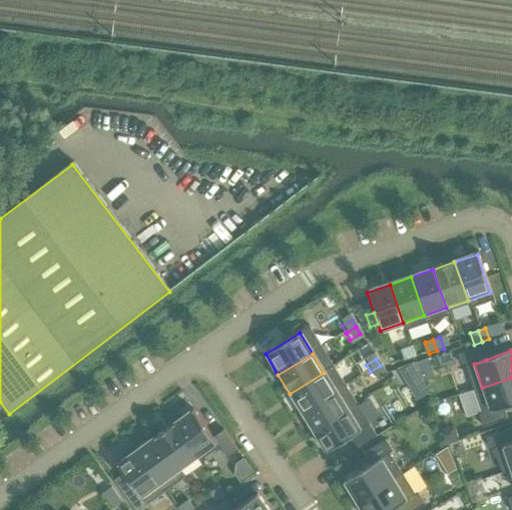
[(408,368),(412,379),(419,376),(415,365),(408,368)]
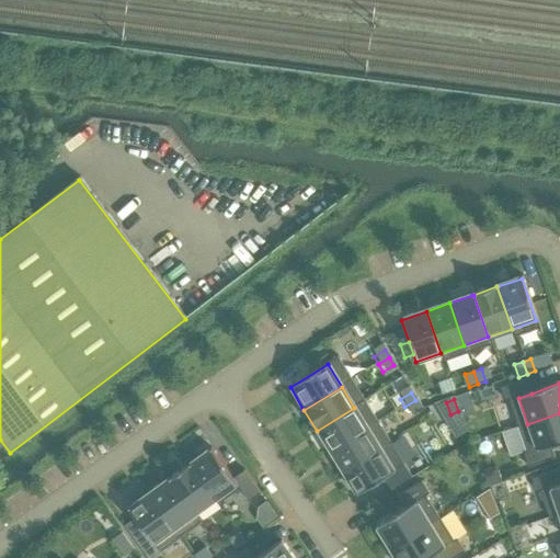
[(415,400),(404,407),(409,414),(420,408),(415,400)]
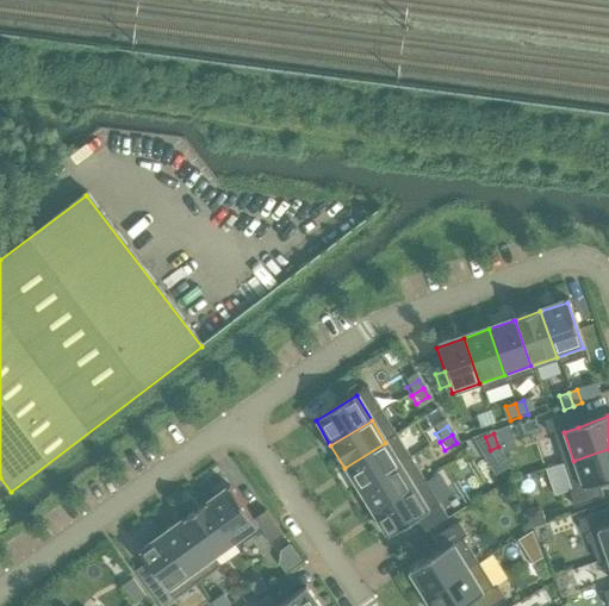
[(346,469),(359,492),(399,466),(385,443),(345,468),(345,469),(346,469)]
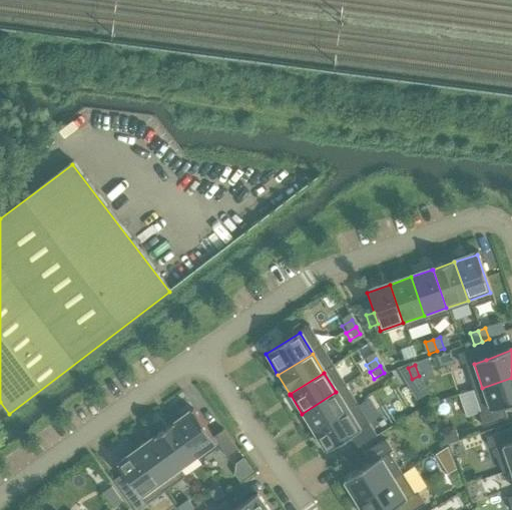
[(511,378),(482,388),(491,413),(503,409),(511,405),(511,378)]
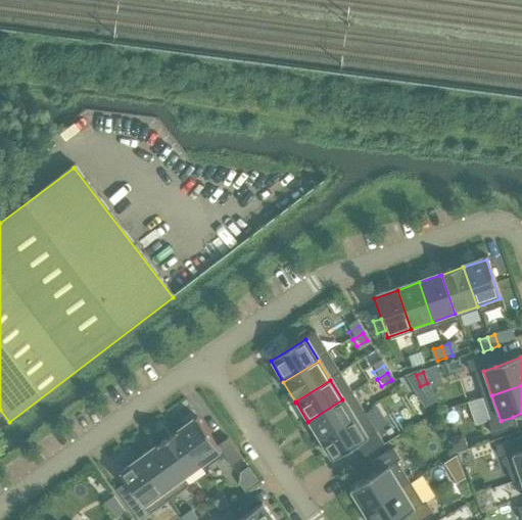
[(307,422),(320,441),(354,420),(342,399),(307,422)]
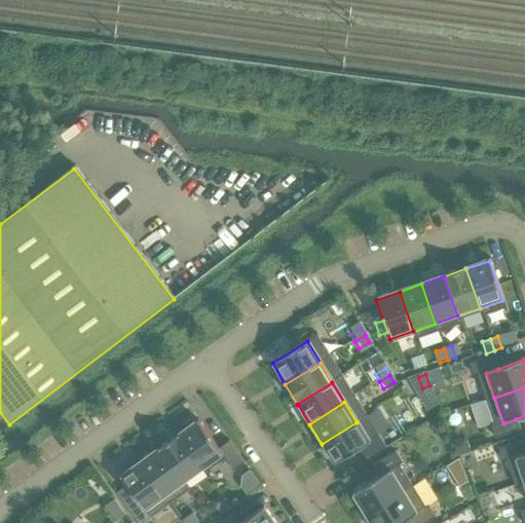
[(197,421),(177,436),(201,470),(222,455),(197,421)]
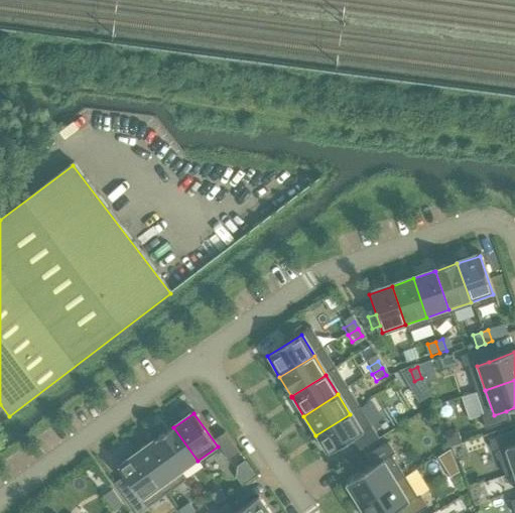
[(350,414),(315,435),(328,456),(363,434),(350,414)]
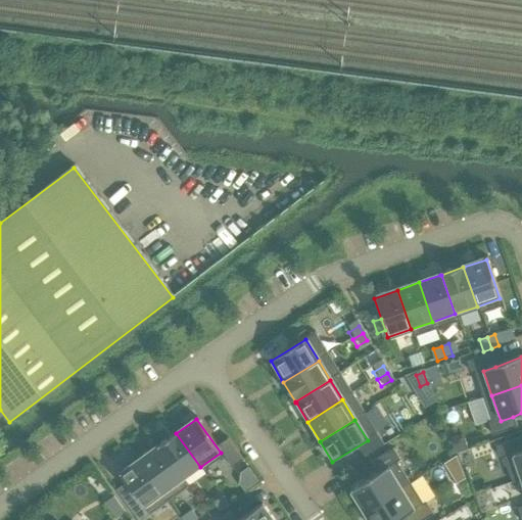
[(176,433),(157,447),(182,481),(200,467),(176,433)]
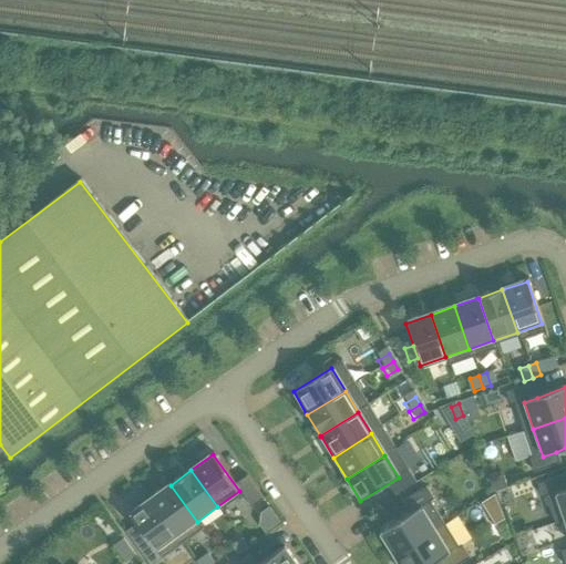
[(171,485),(150,500),(176,536),(197,522),(171,485)]
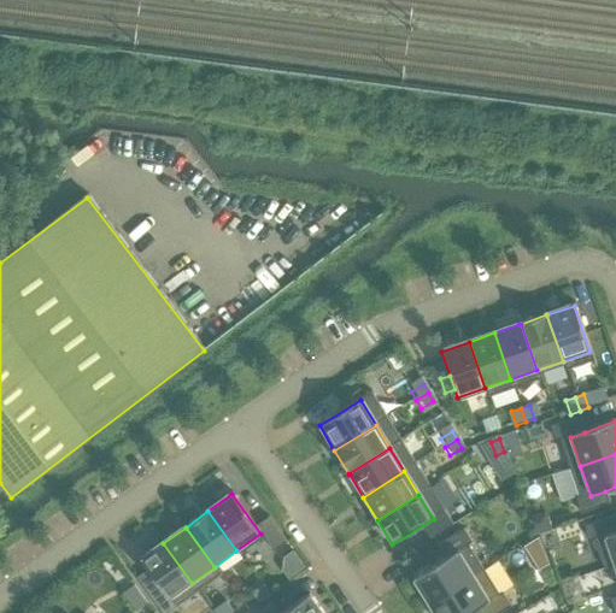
[(605,537),(615,566),(615,532),(604,537),(605,537)]
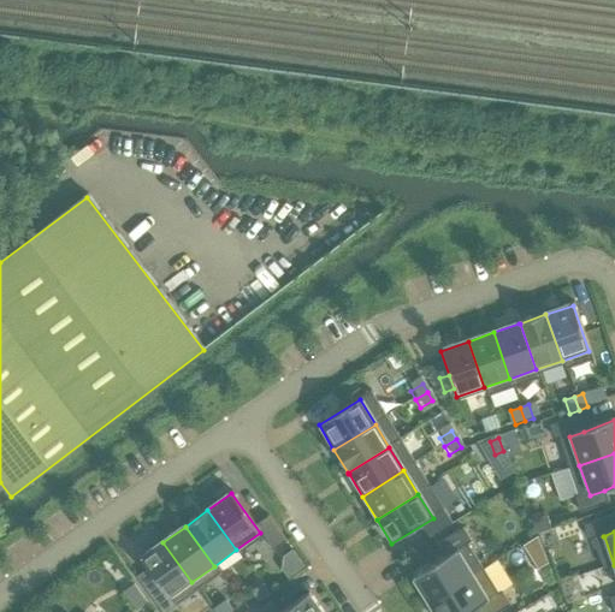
[(191,582),(163,542),(140,559),(169,599),(191,582)]
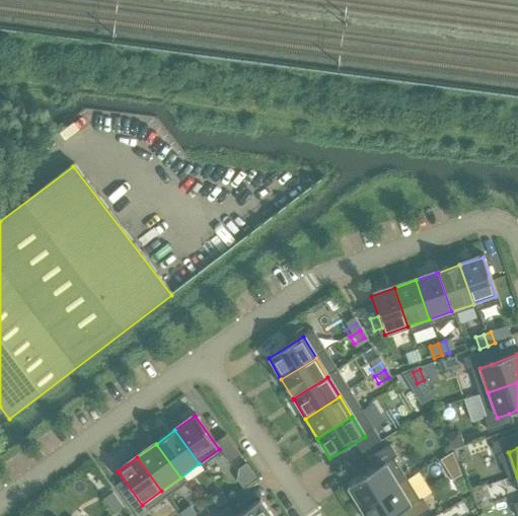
[(246,462),(233,473),(245,487),(259,475),(246,462)]
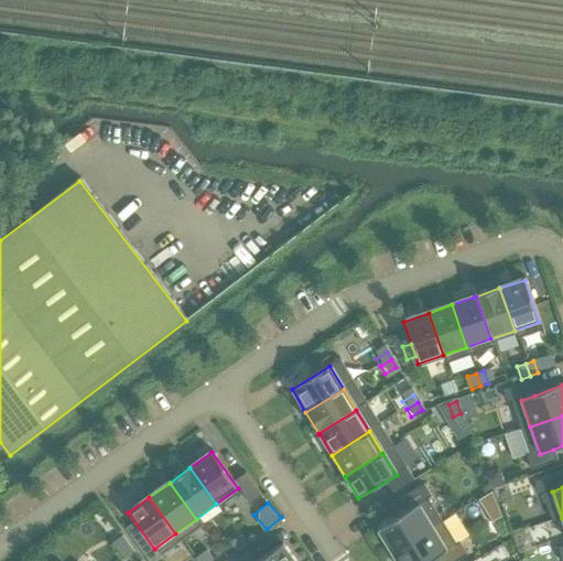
[(378,530),(392,554),(432,529),(418,506),(405,514),(378,530)]
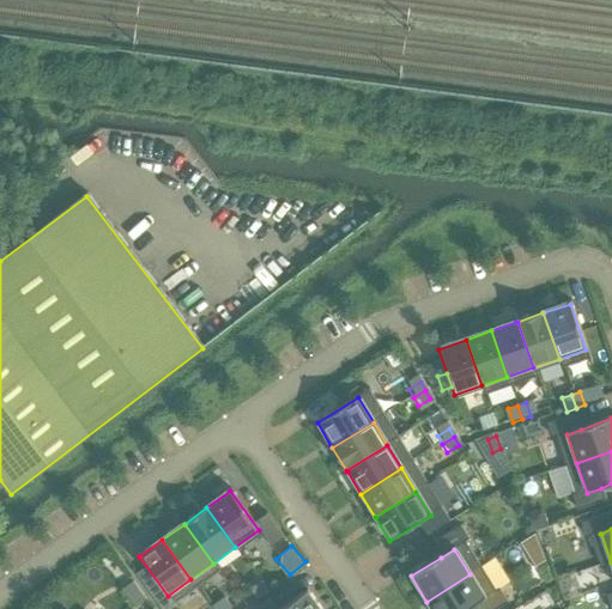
[(470,574),(426,602),(430,608),(472,608),(485,600),(470,574)]
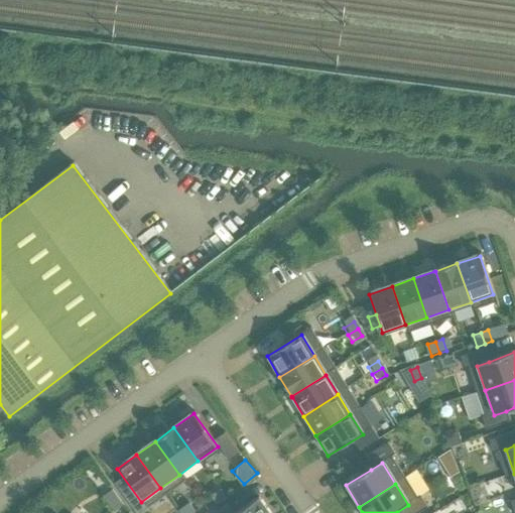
[(226,499),(220,491),(210,498),(216,506),(226,499)]
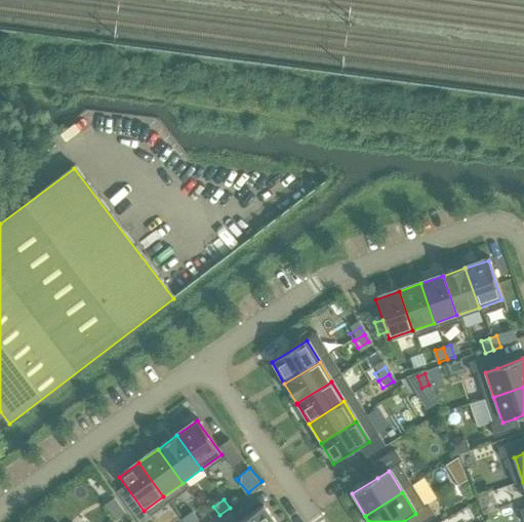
[(109,512),(115,521),(117,521),(124,516),(117,507),(109,512)]
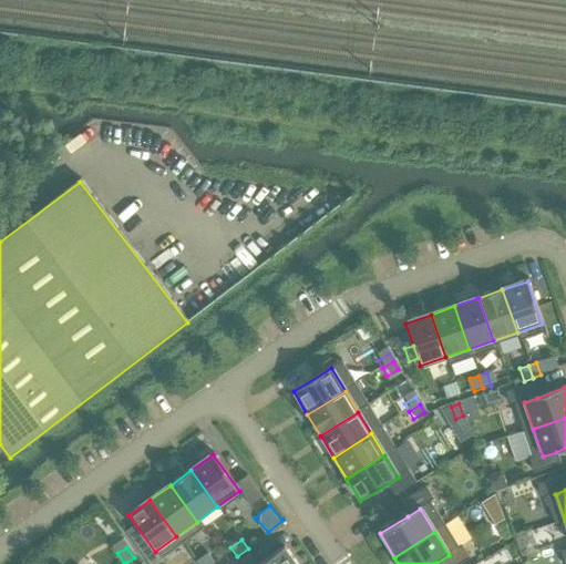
[(294,563),(284,549),(261,563),(294,563)]
